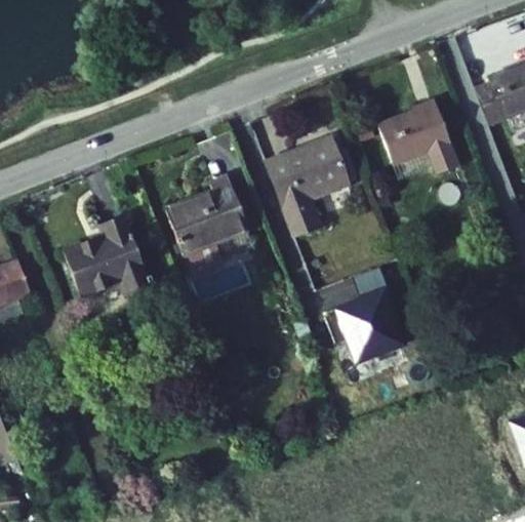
[(479,84),(493,121),(509,115),(508,113),(506,109),(524,101),(524,58),(491,73),(493,79),(479,84)]
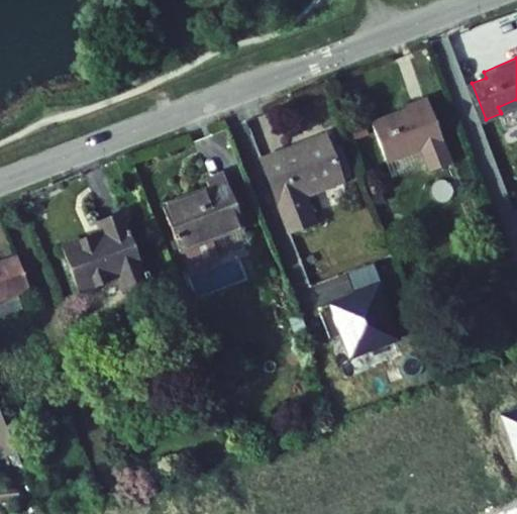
[(372,120),(387,160),(427,143),(429,149),(446,142),(426,94),(405,102),(407,106),(372,120)]
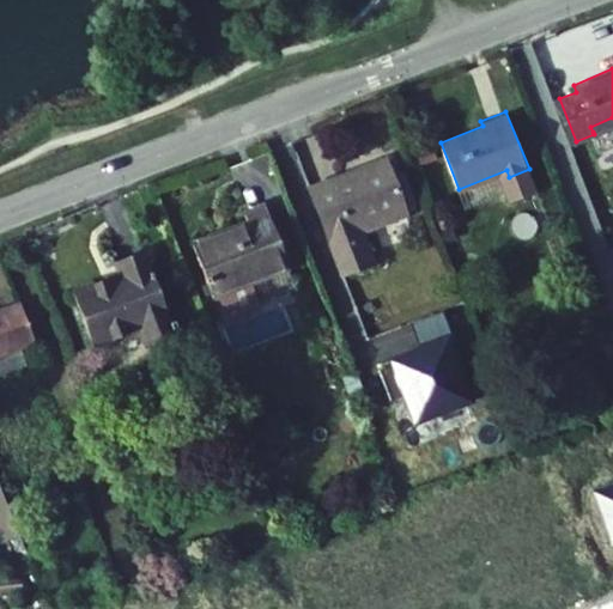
[(612,117),(590,127),(593,132),(612,123),(612,117)]
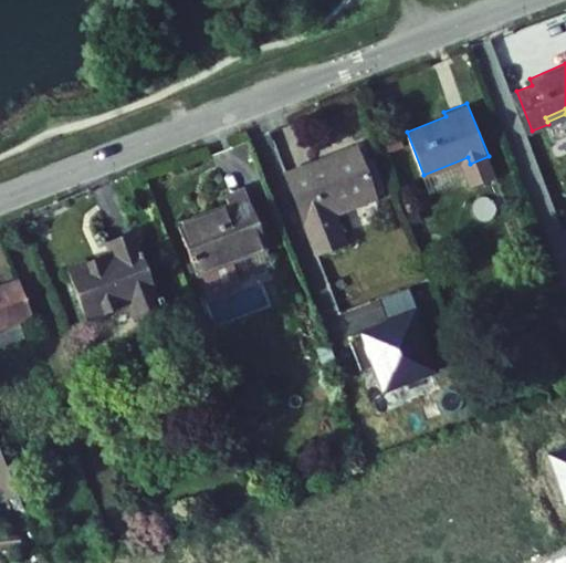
[(306,165),(310,171),(357,153),(355,146),(306,165)]
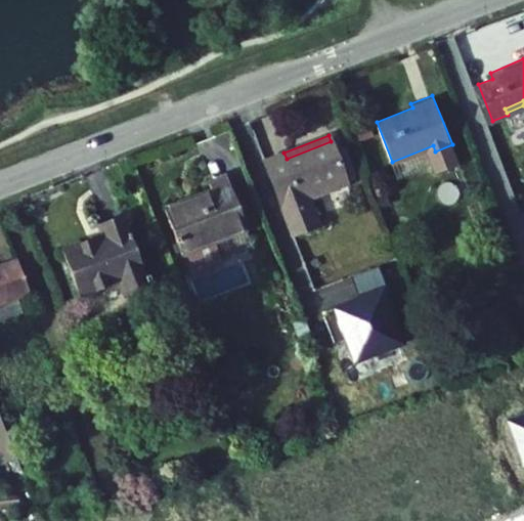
[(262,161),(292,235),(318,225),(307,198),(347,182),(331,141),(287,159),(284,153),(262,161)]
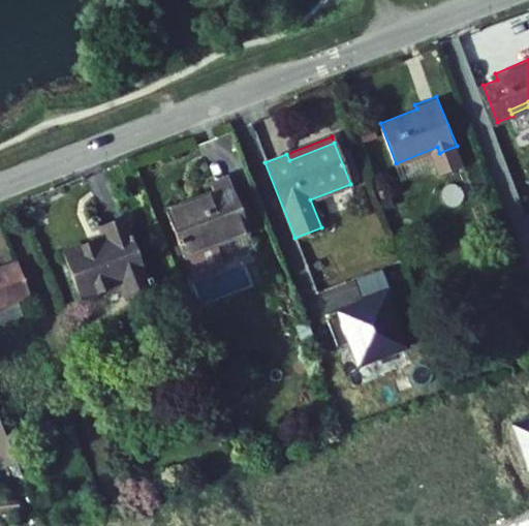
[(167,212),(184,254),(250,228),(228,176),(211,183),(215,192),(167,212)]
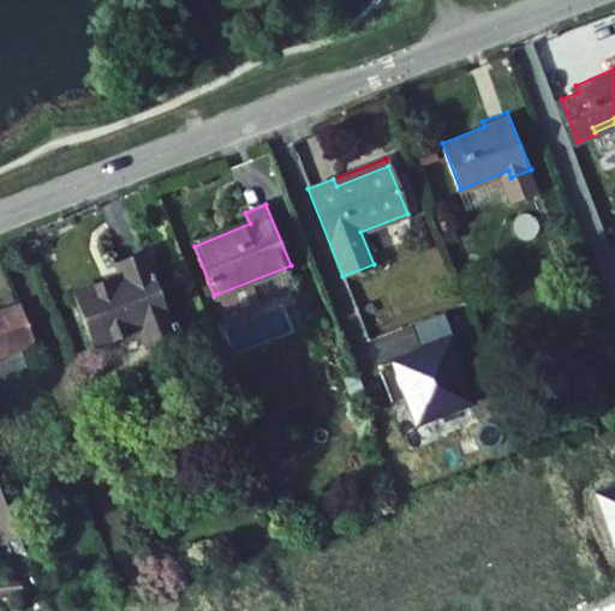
[(72,294),(95,352),(143,333),(156,366),(187,354),(145,250),(115,263),(120,275),(72,294)]
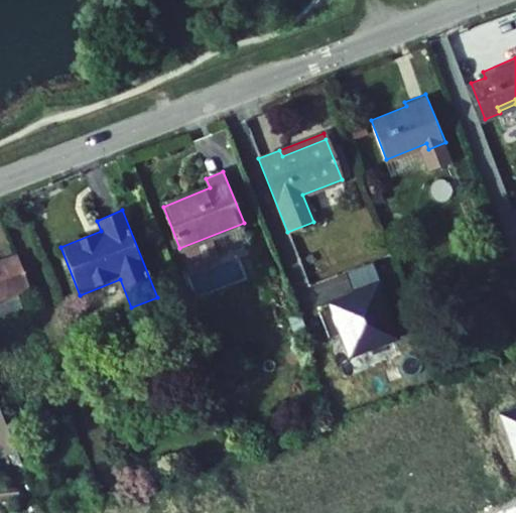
[(0,298),(11,294),(0,265),(0,298)]
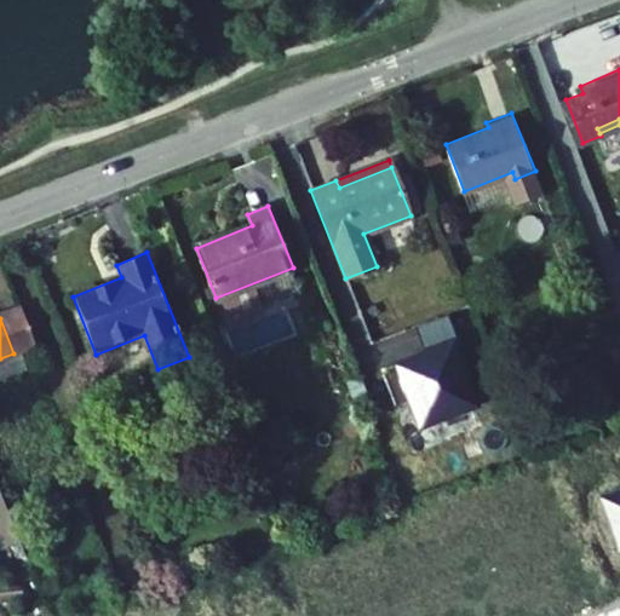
[(463,370),(451,334),(386,356),(388,362),(375,366),(385,397),(399,392),(408,421),(466,401),(457,373),(463,370)]
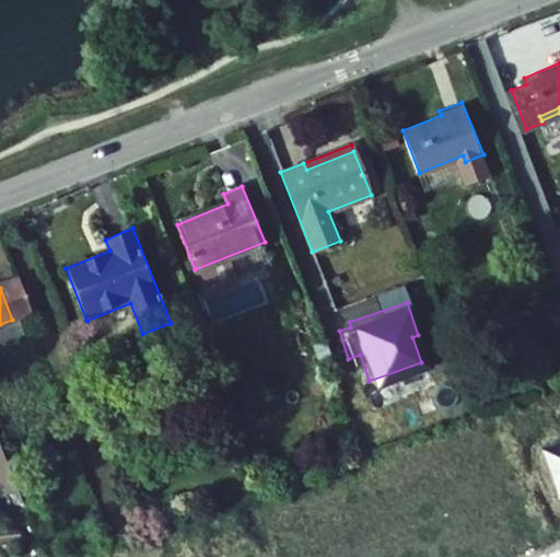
[(0,476),(11,473),(0,442),(0,476)]
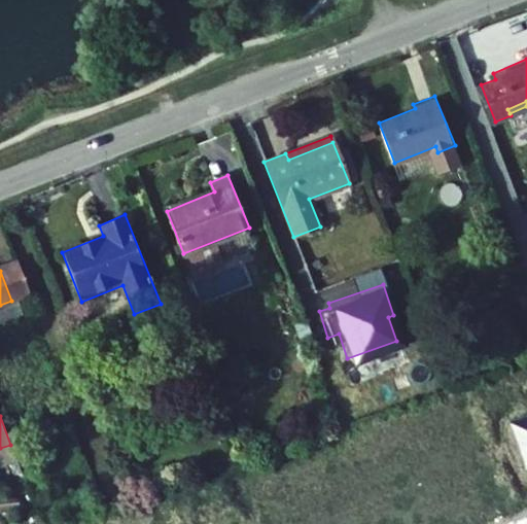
[(16,458),(10,445),(0,448),(0,459),(2,464),(16,458)]
